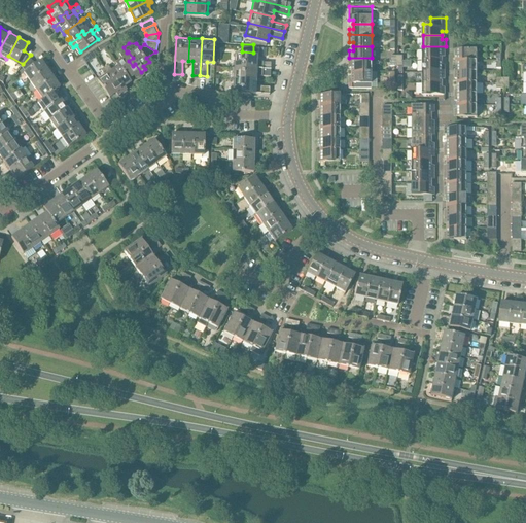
[(423,58),(442,58),(442,54),(446,54),(446,46),(423,46),(423,58)]
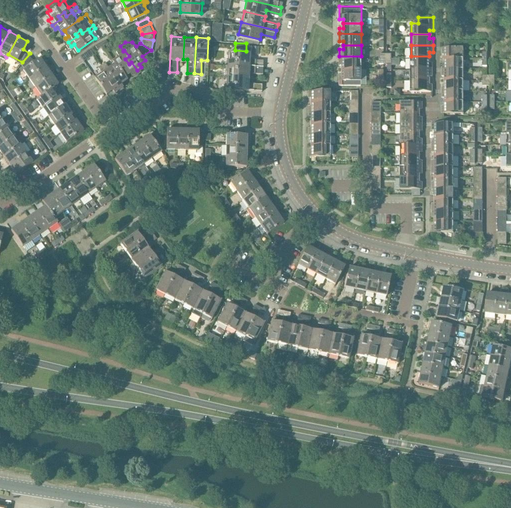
[(443,45),(443,52),(445,52),(445,56),(447,56),(464,56),(464,45),(443,45)]
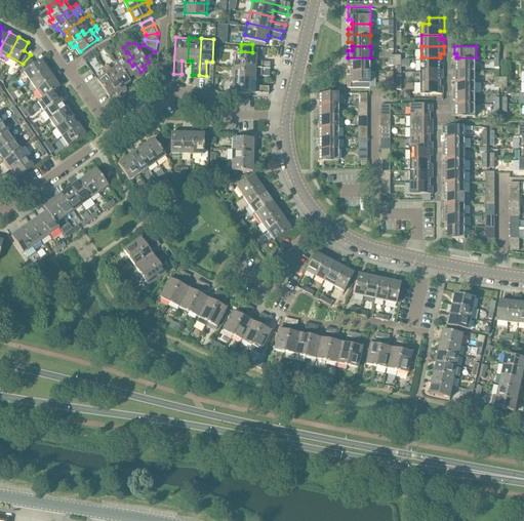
[(128,76),(129,76),(134,73),(136,75),(140,72),(134,64),(132,66),(128,61),(132,57),(127,51),(126,52),(123,47),(119,49),(123,54),(116,59),(118,63),(119,63),(128,76)]
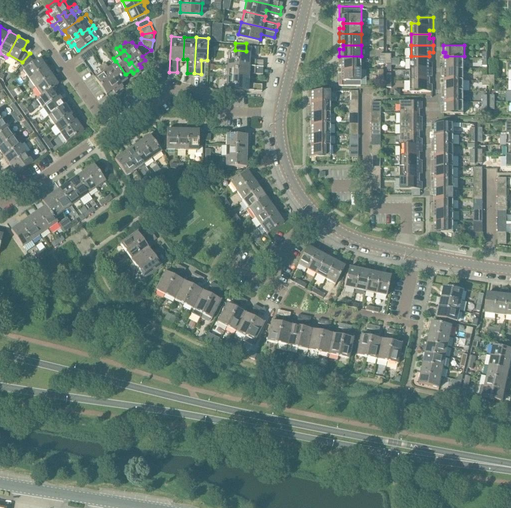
[(94,51),(90,47),(80,54),(84,59),(94,51)]
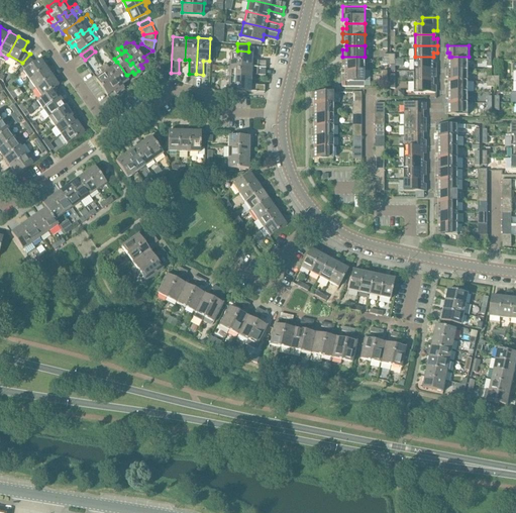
[(229,63),(267,65),(267,58),(252,57),(252,52),(230,50),(229,63)]
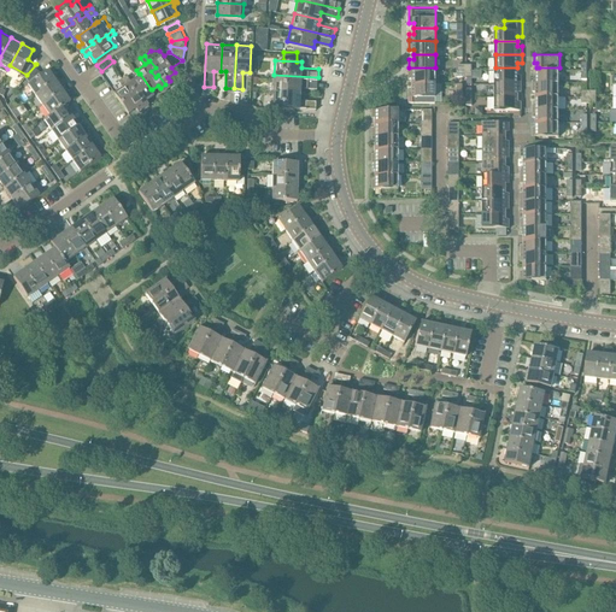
[(36,92),(57,77),(50,66),(42,71),(36,64),(27,75),(30,80),(28,81),(36,92)]
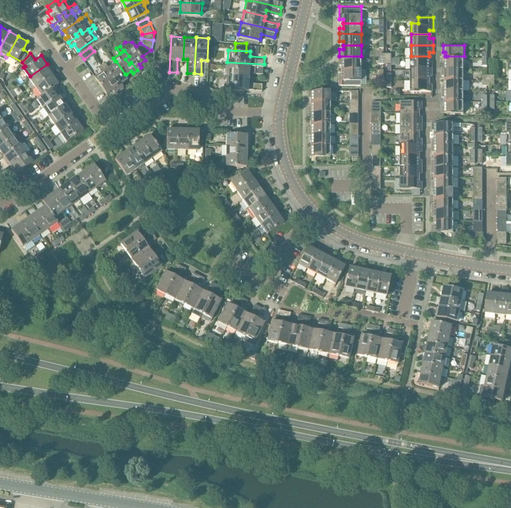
[(361,56),(339,56),(339,63),(343,63),(343,67),(361,67),(361,56)]
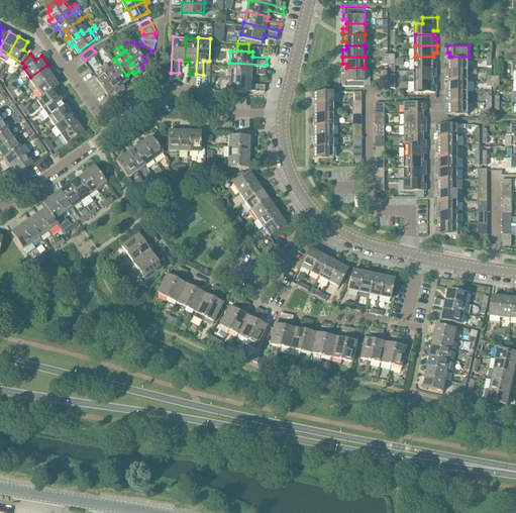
[(415,68),(437,68),(437,61),(433,61),(433,57),(415,57),(415,68)]
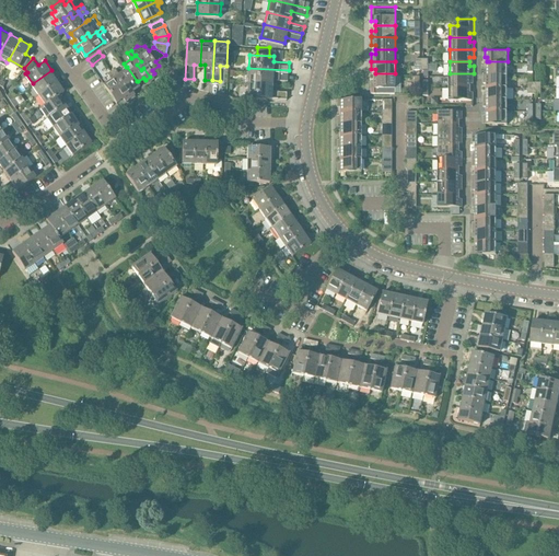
[(487,66),(485,66),(485,72),(508,72),(508,61),(489,61),(487,61),(487,66)]
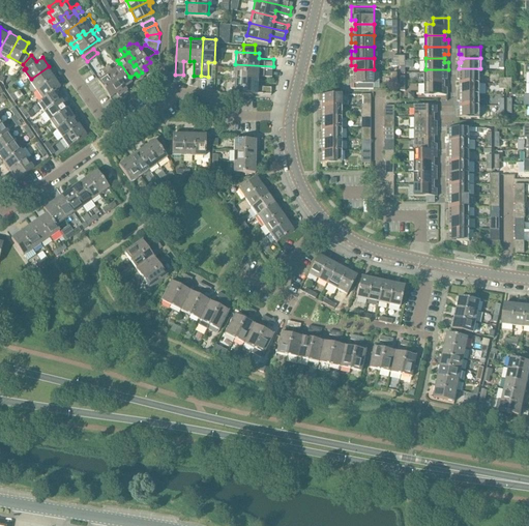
[(117,60),(118,63),(113,67),(110,62),(106,65),(109,69),(111,68),(115,75),(112,78),(116,83),(117,82),(123,90),(128,87),(126,84),(133,80),(130,77),(129,77),(120,63),(119,63),(117,60)]
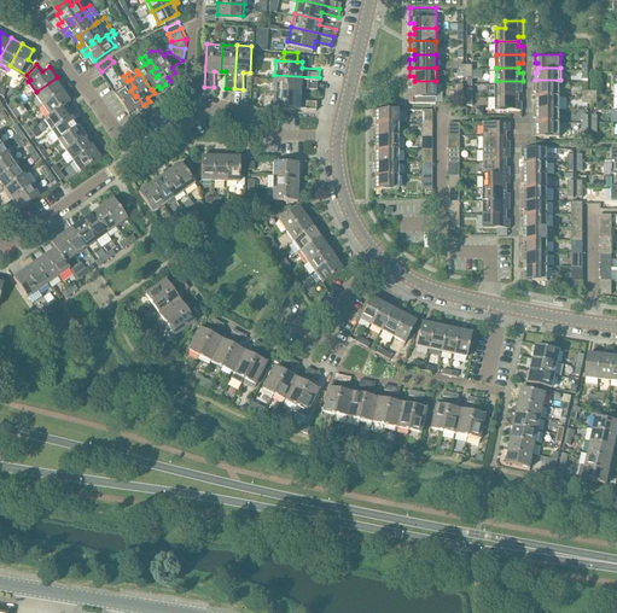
[(319,77),(274,75),(274,89),(301,91),(301,85),(318,86),(319,77)]
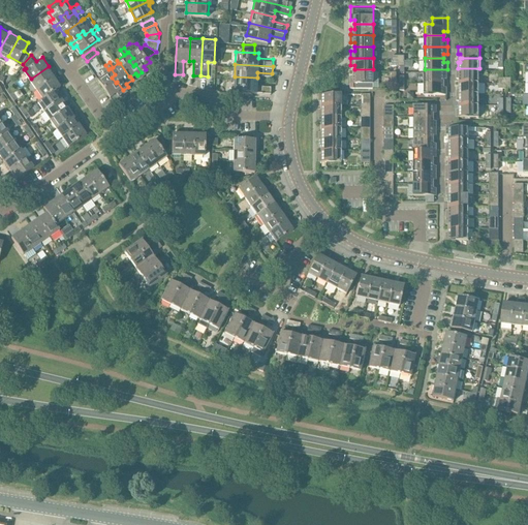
[(115,74),(111,68),(109,69),(105,65),(102,67),(105,72),(98,76),(111,94),(117,90),(119,93),(123,90),(117,82),(116,83),(112,78),(115,74)]
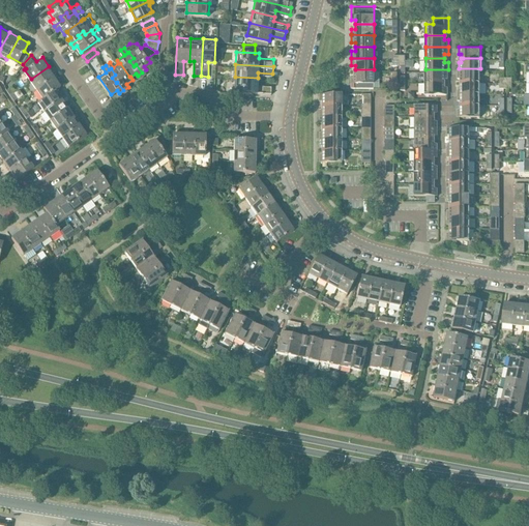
[(37,88),(55,75),(49,66),(31,79),(37,88)]
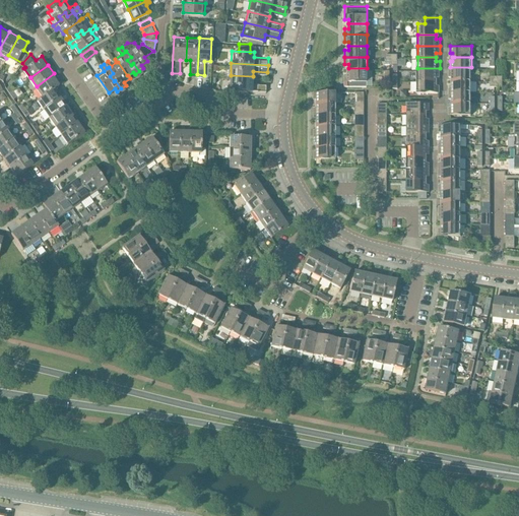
[(471,67),(450,67),(450,74),(452,74),(452,78),(454,78),(471,78),(471,67)]
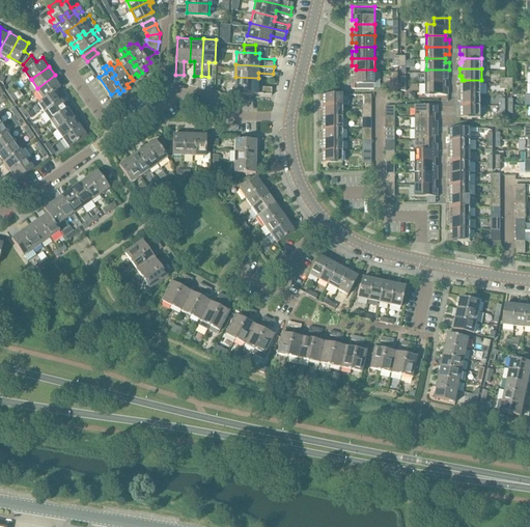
[(354,74),(352,74),(352,81),(352,86),(374,86),(374,81),(374,70),(356,70),(354,70),(354,74)]
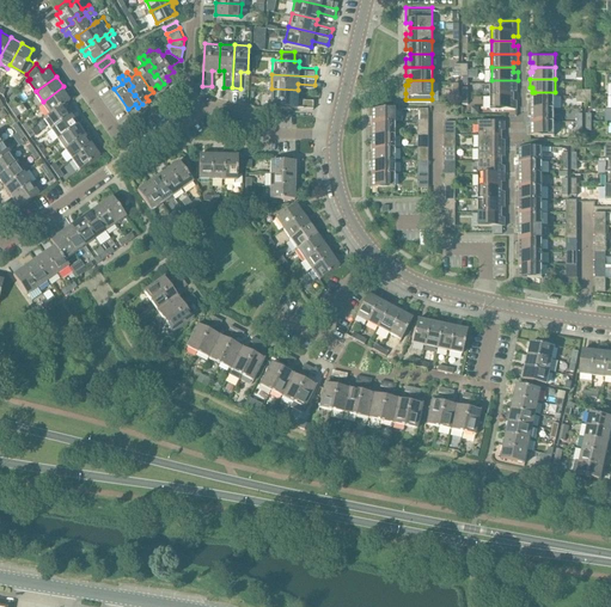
[(492,93),(513,93),(513,87),(518,87),(518,80),(492,80),(492,93)]
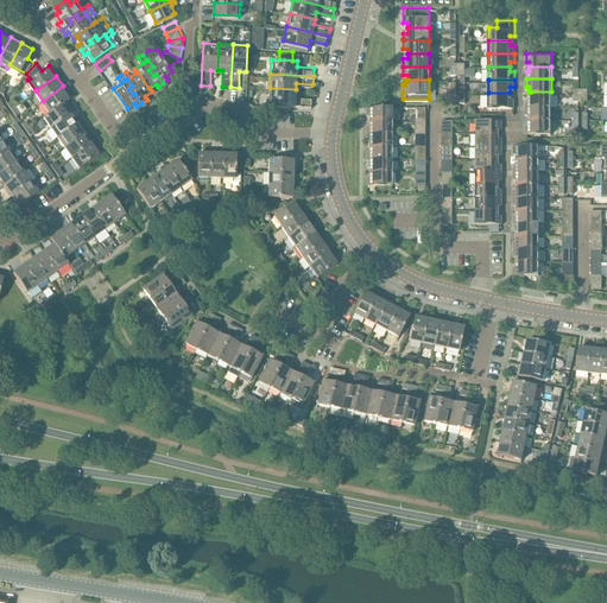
[(63,86),(43,101),(50,112),(64,101),(70,96),(63,86)]
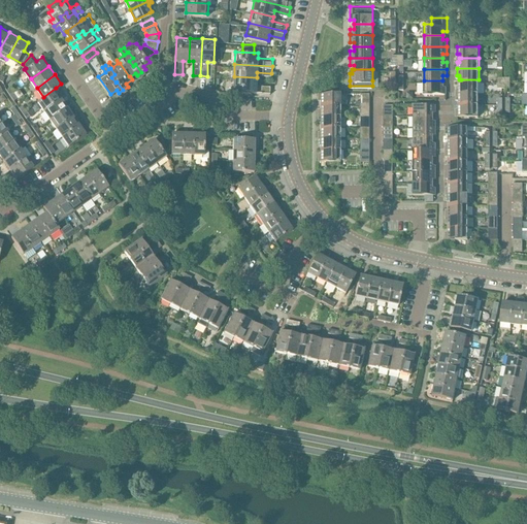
[(270,92),(271,84),(257,84),(257,77),(234,76),(233,90),(270,92)]
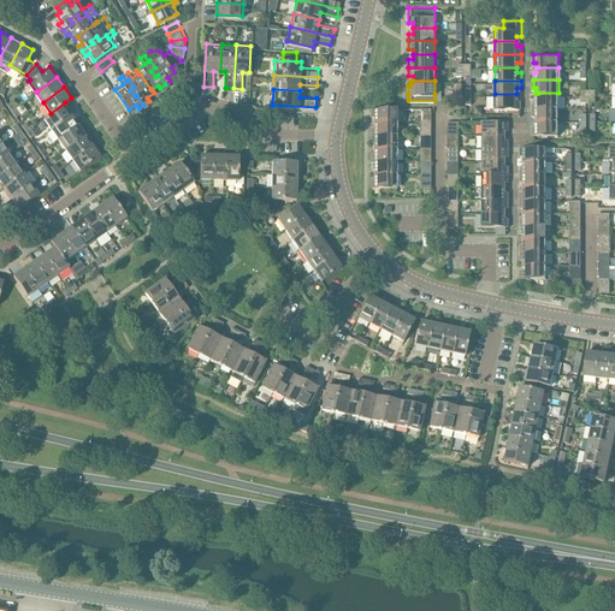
[(536,99),(533,99),(533,106),(559,106),(559,93),(538,93),(536,93),(536,99)]
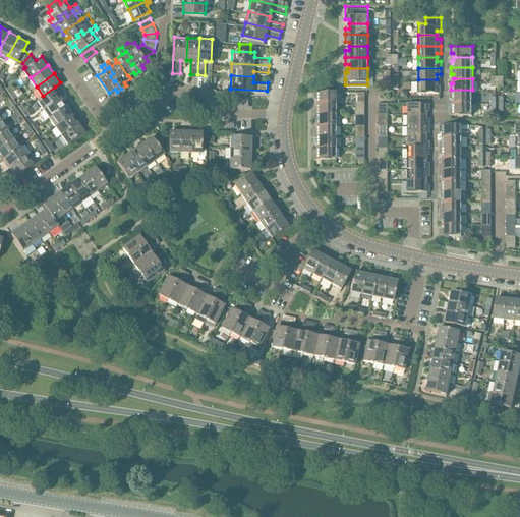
[(418,91),(441,91),(441,82),(437,82),(437,79),(418,79),(418,91)]
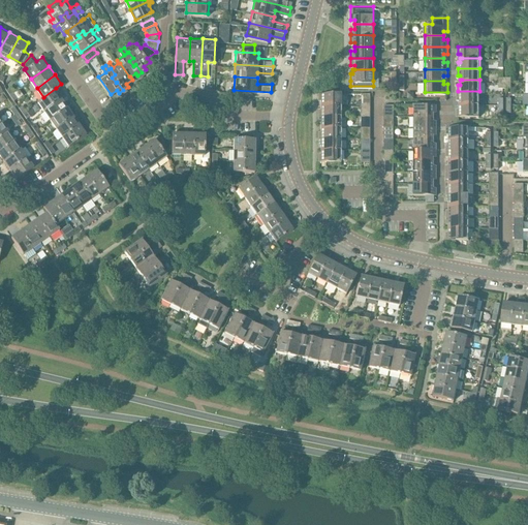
[(62,96),(56,88),(43,97),(38,100),(44,109),(62,96)]
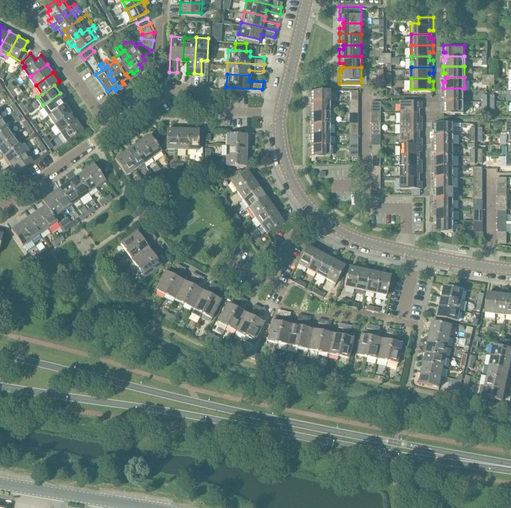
[(331,88),(309,88),(309,95),(313,95),(313,99),(330,99),(331,88)]
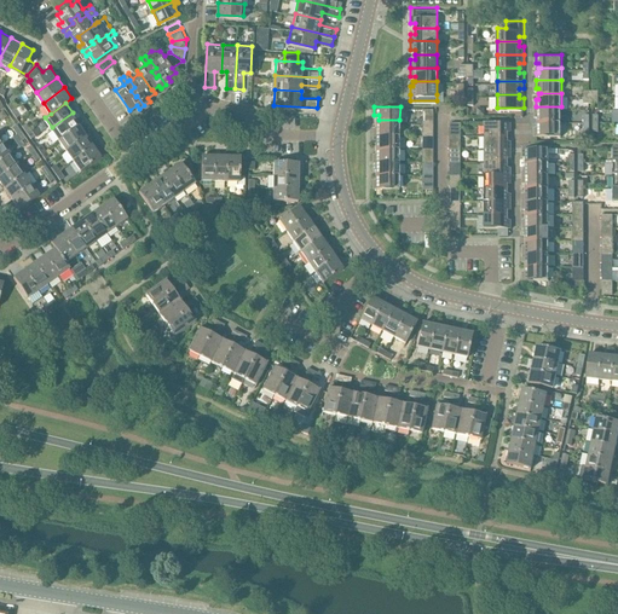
[(561,106),(536,106),(536,115),(538,115),(538,120),(539,120),(561,120),(561,106)]
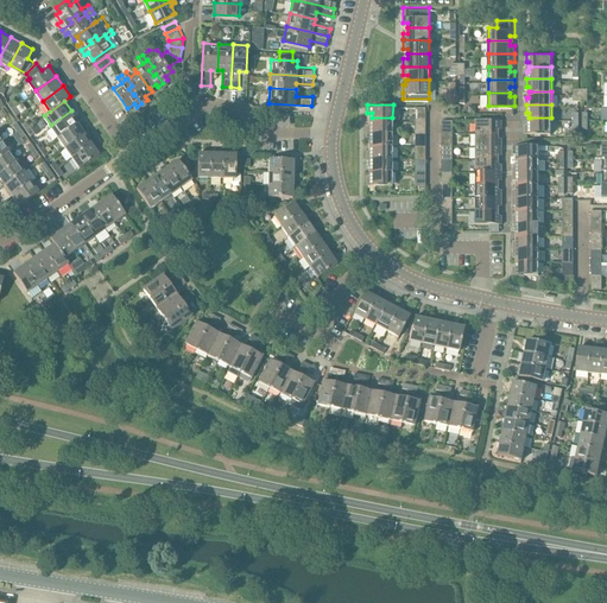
[(58,135),(78,121),(71,110),(51,125),(58,135)]
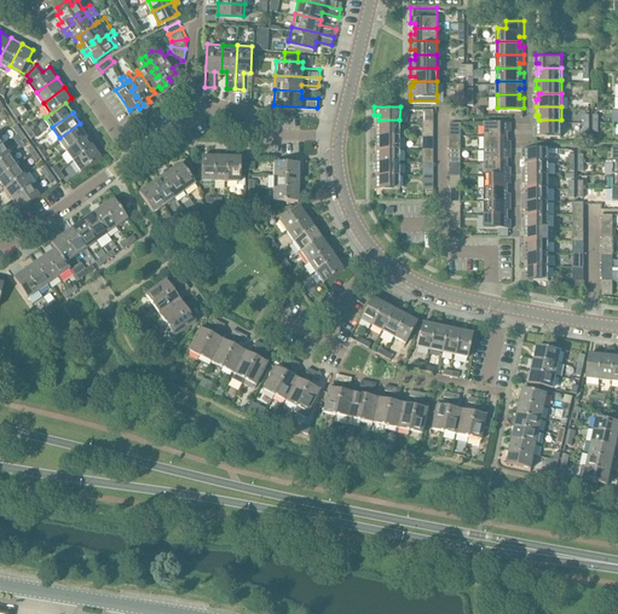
[(399,120),(379,120),(379,125),(374,125),(374,133),(399,133),(399,120)]
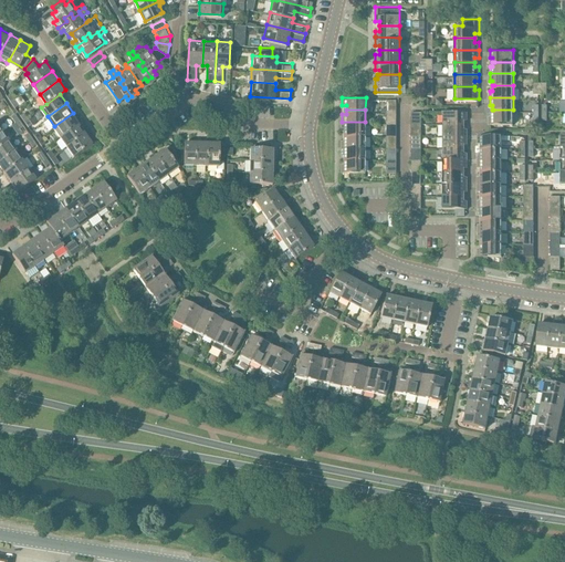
[(468,110),(443,110),(443,122),(463,122),(466,122),(466,117),(468,117),(468,110)]
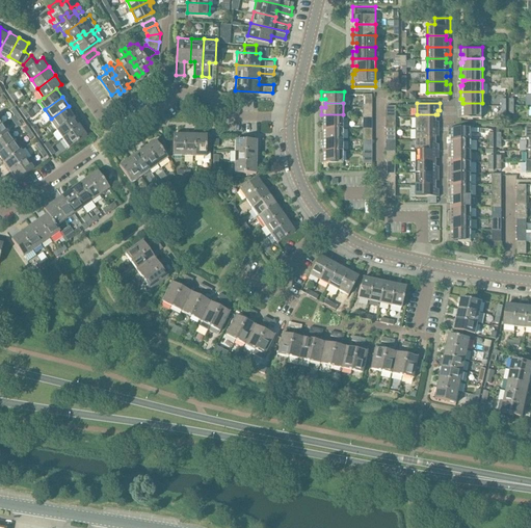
[(462,107),(460,107),(460,114),(482,114),(482,103),(463,103),(462,103),(462,107)]
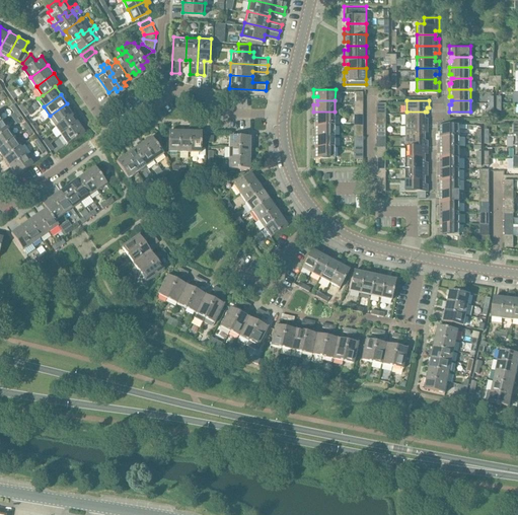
[(26,114),(30,112),(35,108),(31,102),(26,106),(23,108),(26,114)]
